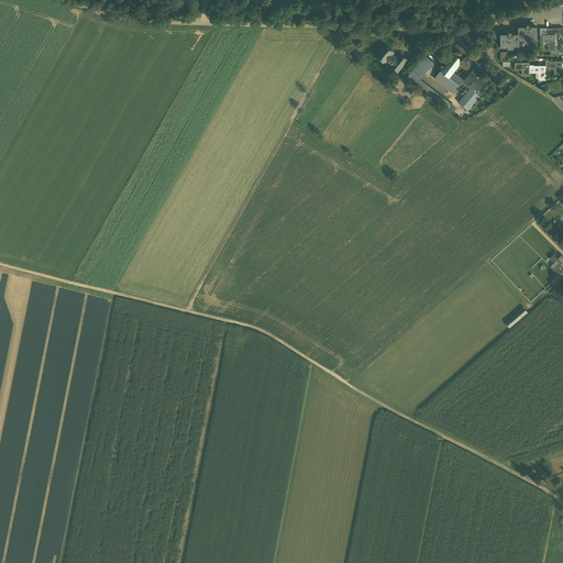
[(531,28),(531,30),(530,30),(529,25),(527,25),(527,30),(525,30),(525,41),(531,41),(531,40),(537,40),(537,28),(531,28)]
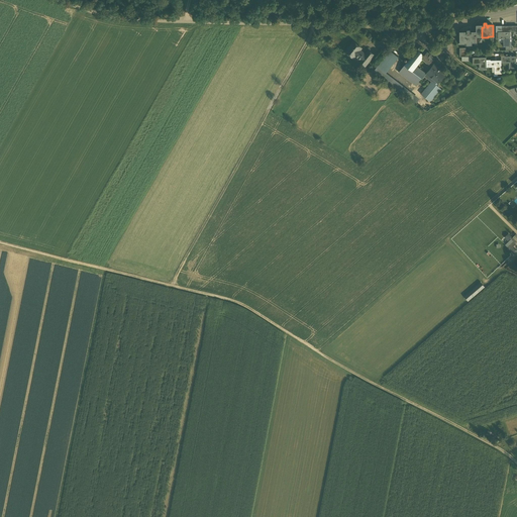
[(476,25),(476,31),(471,31),(472,33),(470,33),(470,30),(467,30),(468,34),(466,34),(466,31),(459,32),(459,42),(466,42),(466,44),(472,43),(472,41),(477,41),(477,37),(482,37),(482,27),(482,25),(476,25)]
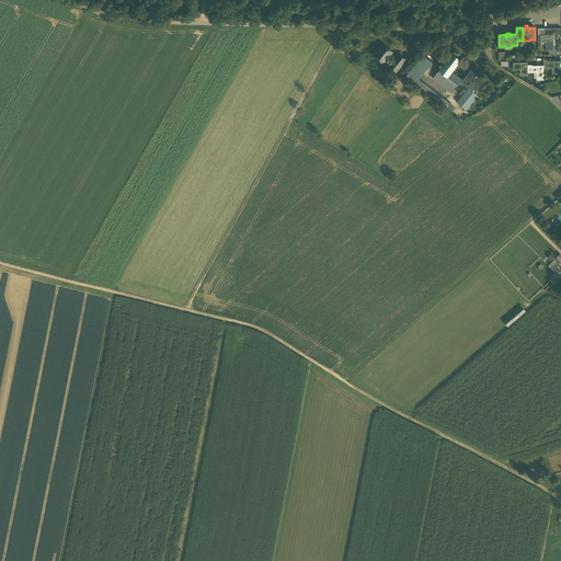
[(553,46),(553,35),(552,35),(550,35),(547,35),(545,35),(541,35),(540,35),(540,41),(547,41),(547,42),(547,50),(554,50),(554,46),(553,46)]
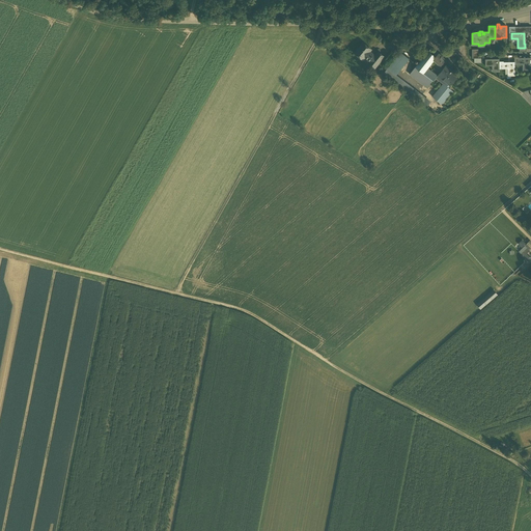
[(379,52),(375,56),(370,51),(371,50),(363,44),(356,53),(364,59),(365,57),(370,62),(369,63),(375,67),(384,57),(379,52)]
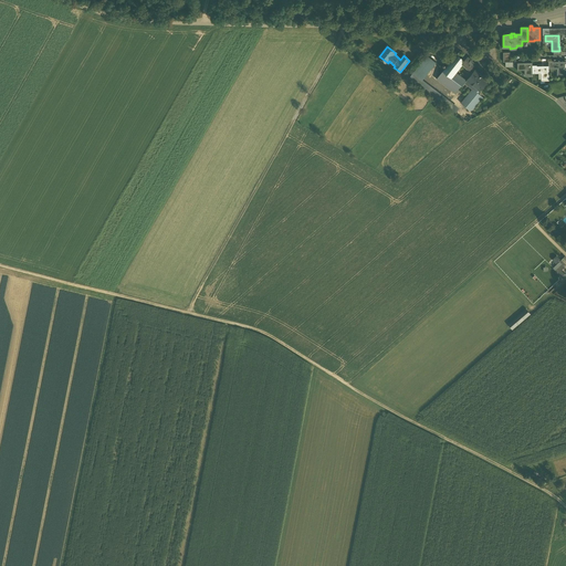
[(467,58),(460,51),(457,55),(464,61),(467,58)]
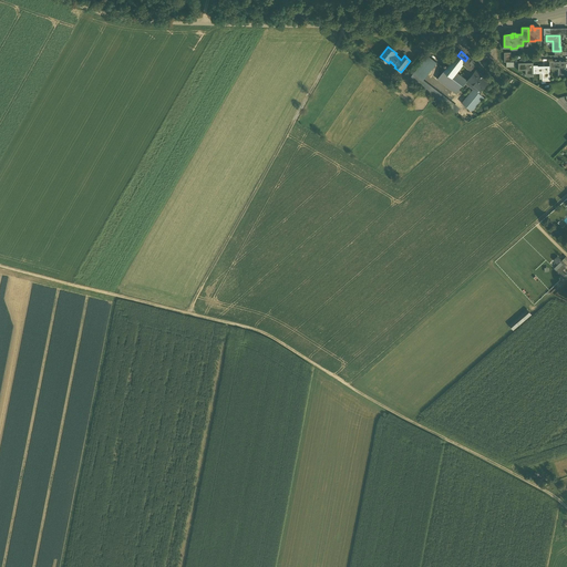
[(504,62),(506,62),(506,68),(514,68),(514,62),(511,62),(511,53),(504,53),(504,62)]
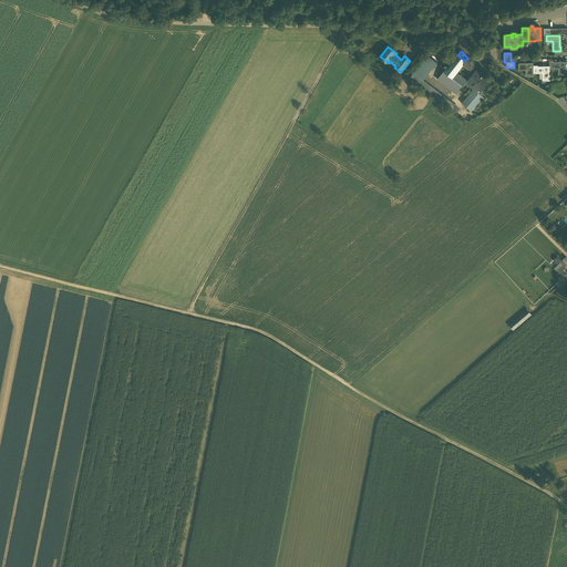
[(428,55),(414,73),(423,80),(436,62),(428,55)]
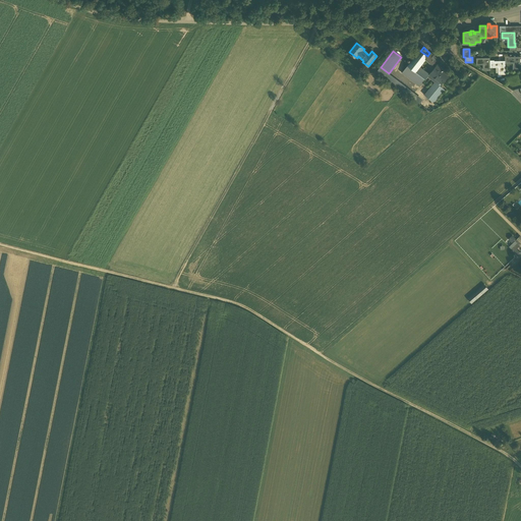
[(427,56),(420,51),(418,54),(425,59),(427,56)]
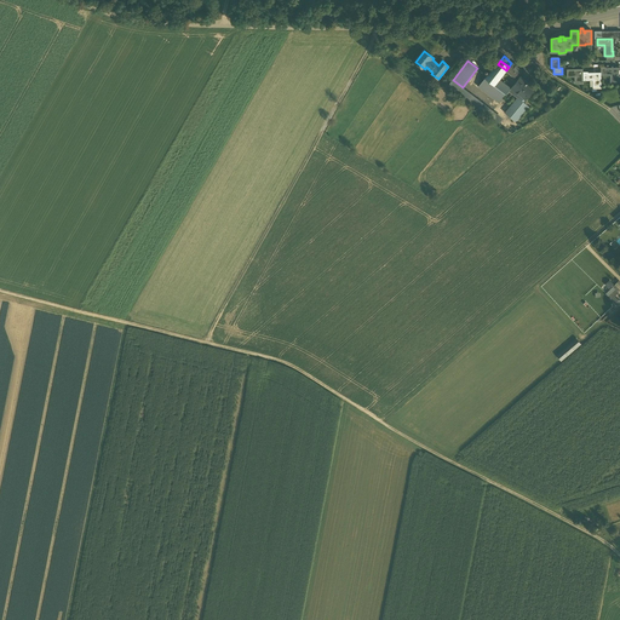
[(521,70),(511,63),(509,67),(517,74),(521,70)]
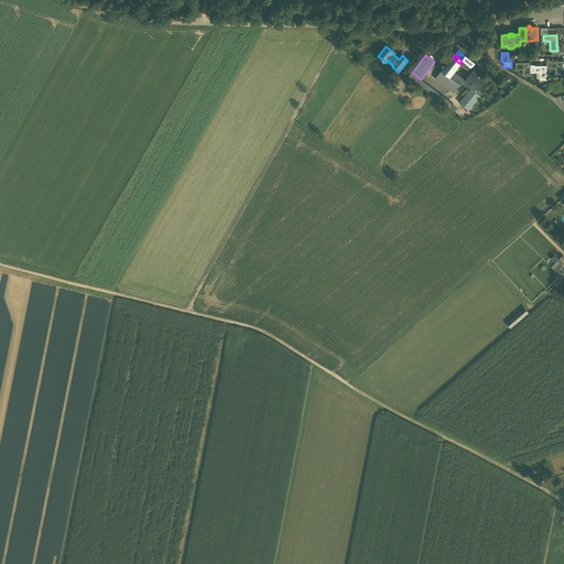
[(461,64),(453,58),(442,72),(449,78),(454,72),(461,64)]
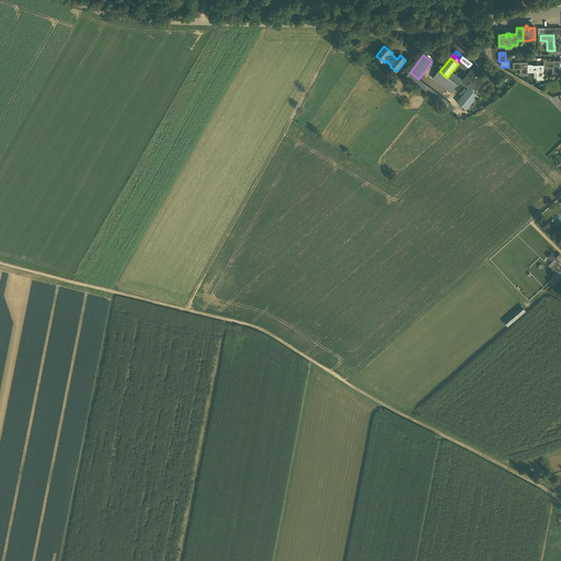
[(560,61),(548,61),(548,60),(544,60),(544,66),(544,69),(554,69),(554,75),(560,75),(560,61)]
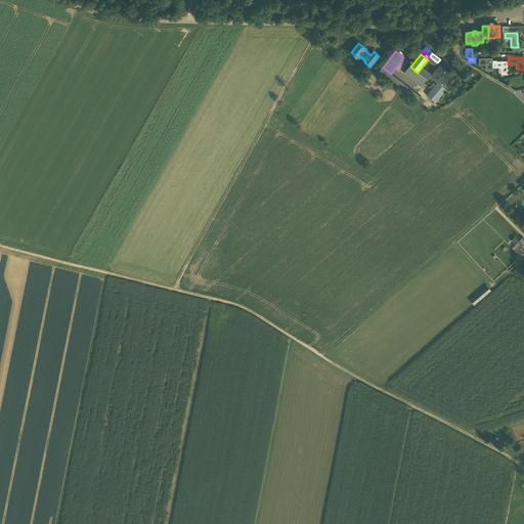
[(492,58),(479,58),(479,66),(487,66),(487,70),(492,70),(492,60),(492,58)]
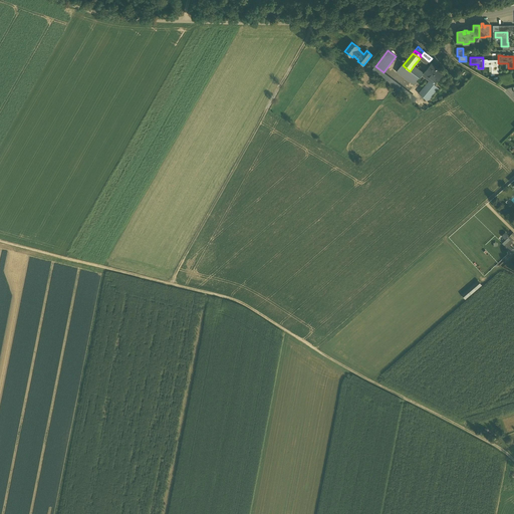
[(498,60),(488,60),(488,59),(483,59),(483,67),(493,67),(493,72),(498,72),(498,63),(498,60)]
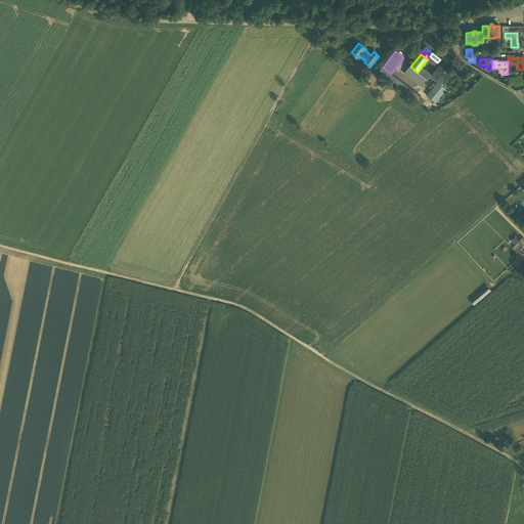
[(451,75),(440,66),(432,75),(444,84),(451,75)]
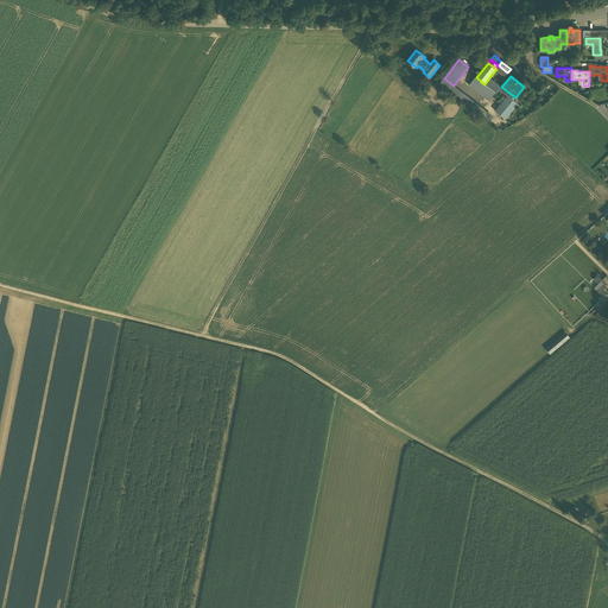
[(489,77),(485,84),(476,77),(469,86),(489,101),(500,89),(501,87),(489,77)]
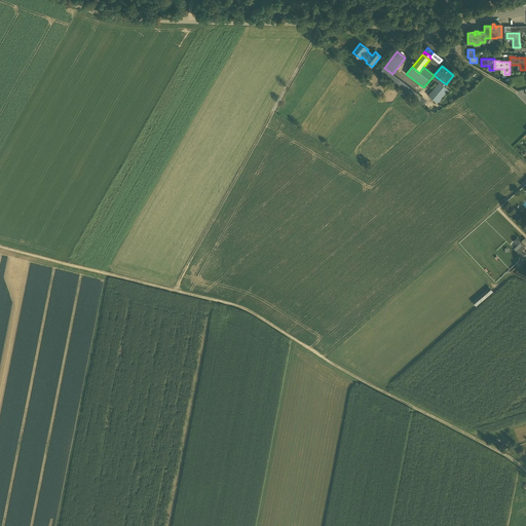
[(392,74),(384,68),(380,73),(388,79),(391,76),(392,74)]
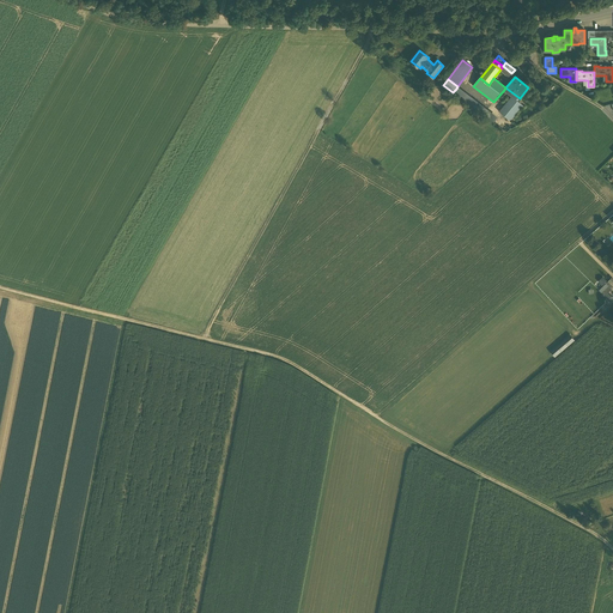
[(520,98),(505,87),(504,90),(511,97),(517,102),(520,98)]
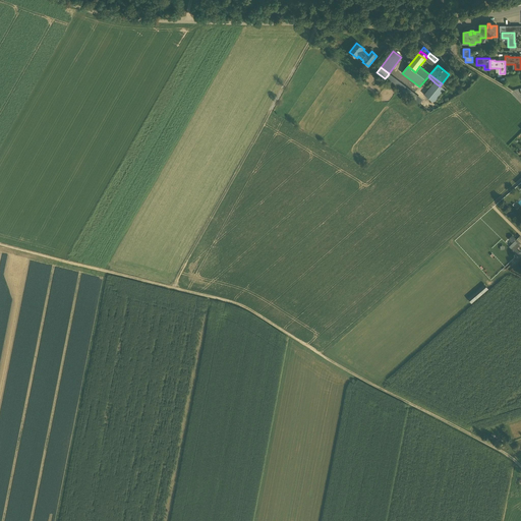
[(421,101),(388,75),(385,78),(419,105),(421,101)]
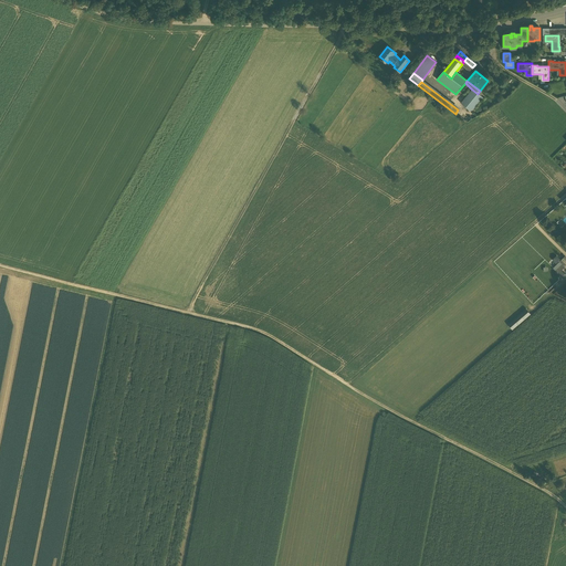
[(478,94),(472,90),(461,103),(471,112),(483,97),(478,94)]
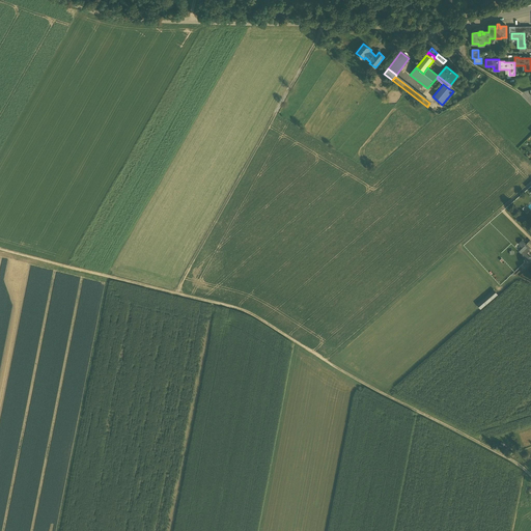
[(530,260),(530,256),(527,253),(530,248),(530,240),(519,251),(525,257),(524,259),(528,263),(530,260)]
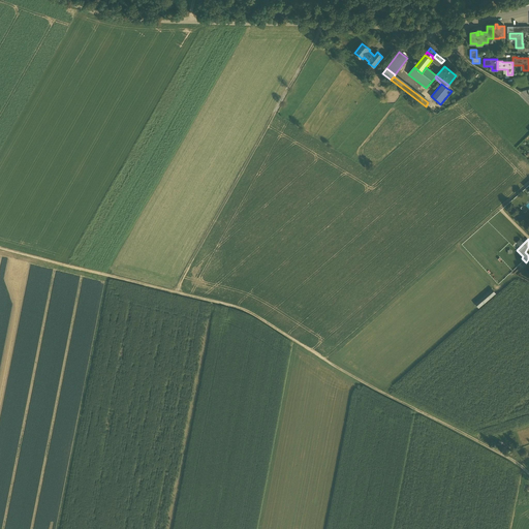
[(479,308),(496,292),(492,288),(475,304),(479,308)]
